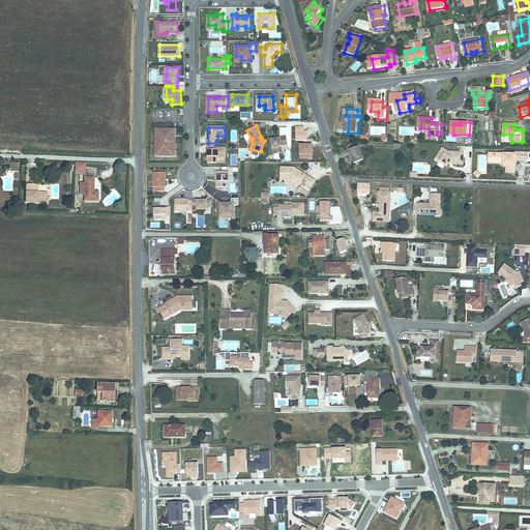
[(176,150),(177,138),(175,137),(175,129),(158,129),(158,135),(156,135),(156,151),(158,151),(158,156),(175,156),(175,150),(176,150)]
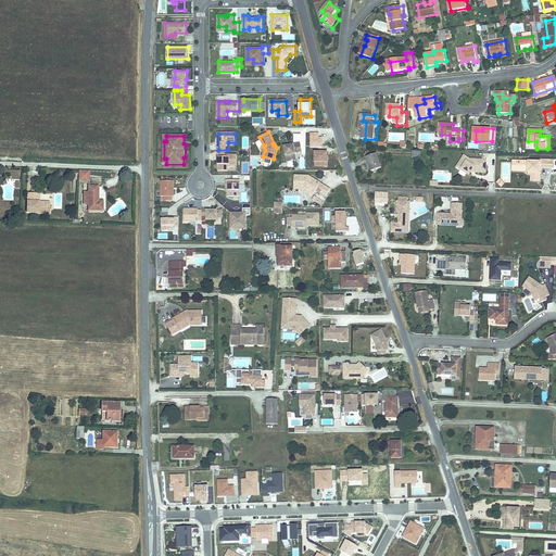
[(303,151),(302,142),(286,146),(288,162),(295,161),(295,160),(294,153),(297,153),(297,152),(303,151)]
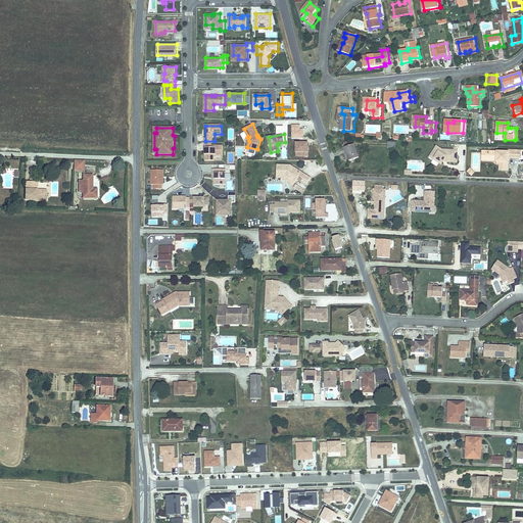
[(224,154),(224,145),(212,145),(206,145),(206,160),(216,160),(216,154),(224,154)]
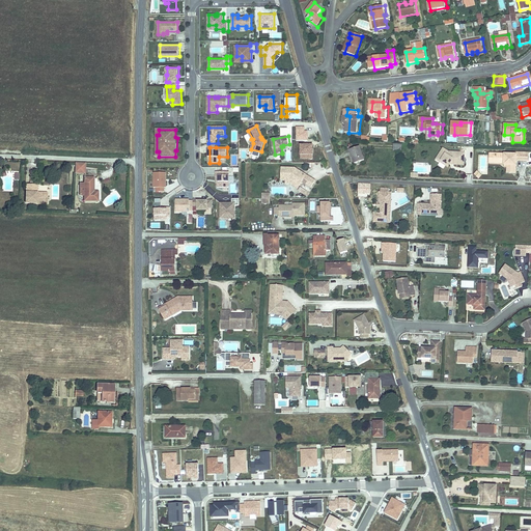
[(362,147),(352,151),(356,164),(366,161),(362,147)]
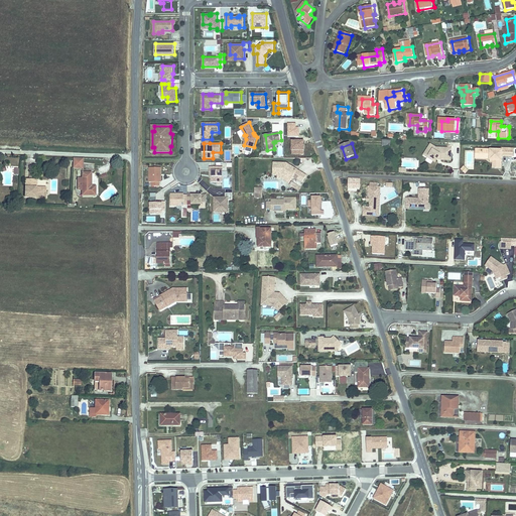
[(430,144),(426,150),(430,152),(430,153),(427,157),(432,161),(433,159),(436,161),(438,157),(440,157),(440,160),(450,160),(452,148),(436,147),(430,144)]
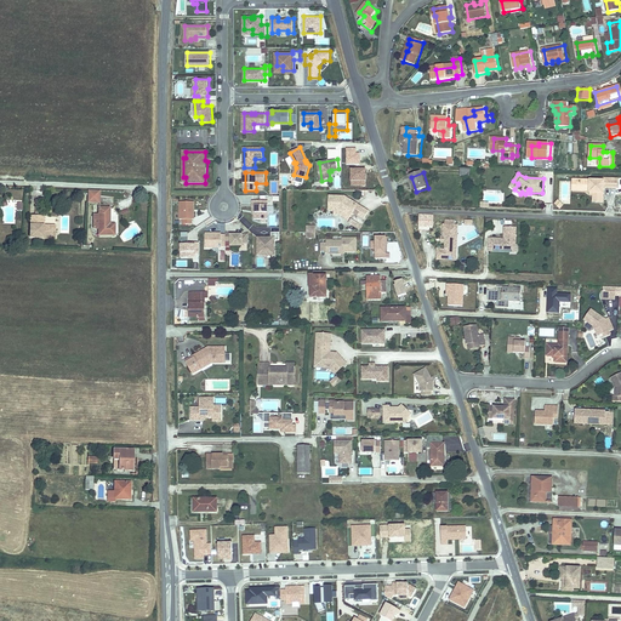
[(617,187),(617,178),(603,177),(603,181),(579,180),(579,191),(590,191),(590,193),(593,193),(593,197),(597,197),(597,203),(603,203),(604,187),(617,187)]
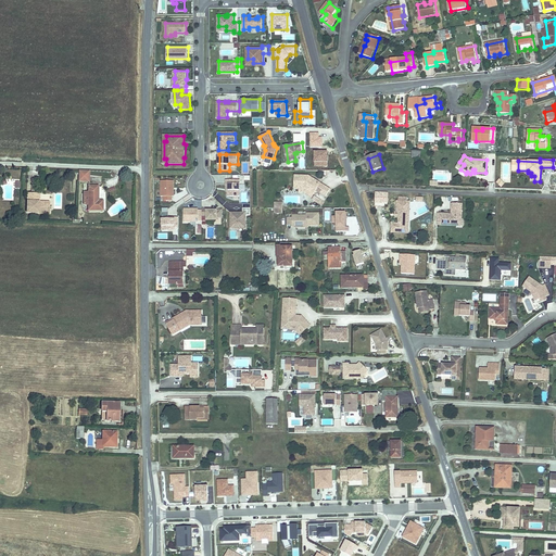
[(510,181),(510,162),(501,162),(501,181),(510,181)]
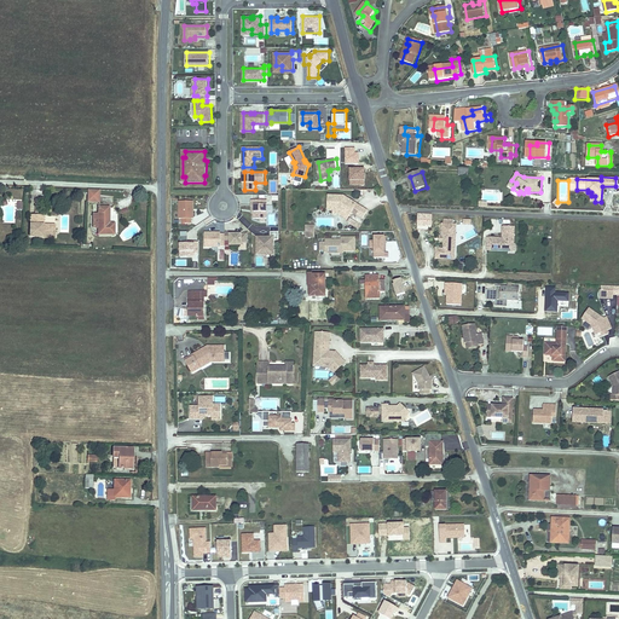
[(100,204),(100,192),(88,192),(88,204),(100,204)]
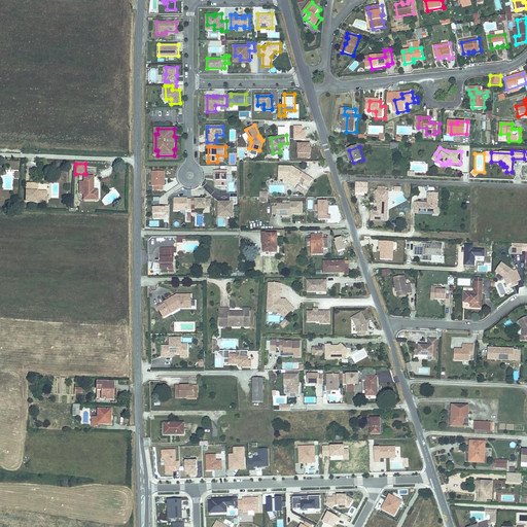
[(293,166),(280,166),(279,178),(284,178),(289,178),(299,183),(305,173),(300,170),(300,171),(296,170),(297,169),(293,166)]
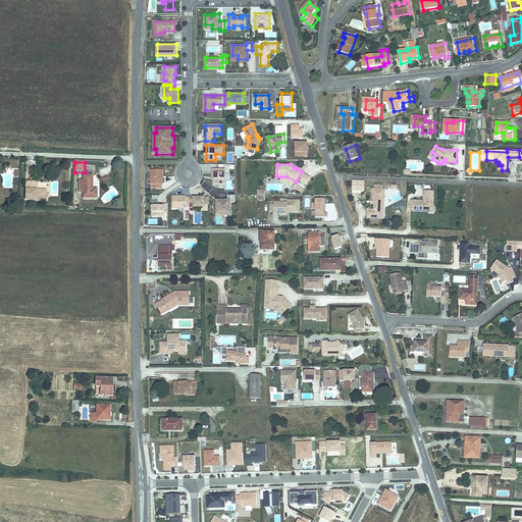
[(226,184),(226,168),(213,168),(213,172),(216,172),(215,176),(214,176),(214,178),(214,184),(226,184)]
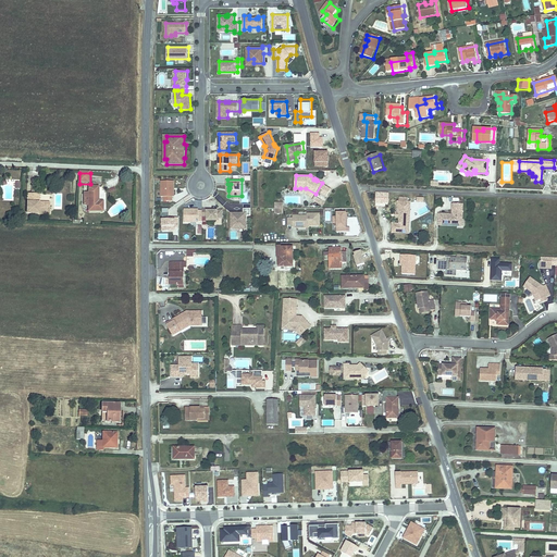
[(175,197),(175,181),(162,181),(163,197),(165,197),(165,201),(174,201),(174,197),(175,197)]
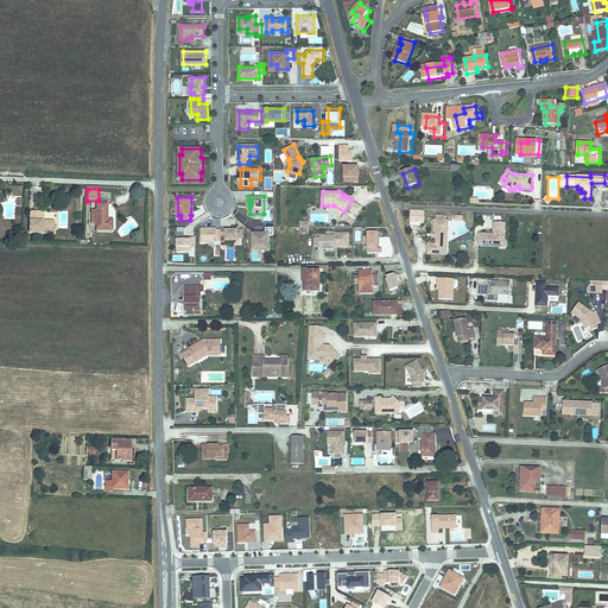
[(362,207),(355,202),(352,210),(358,214),(362,207)]
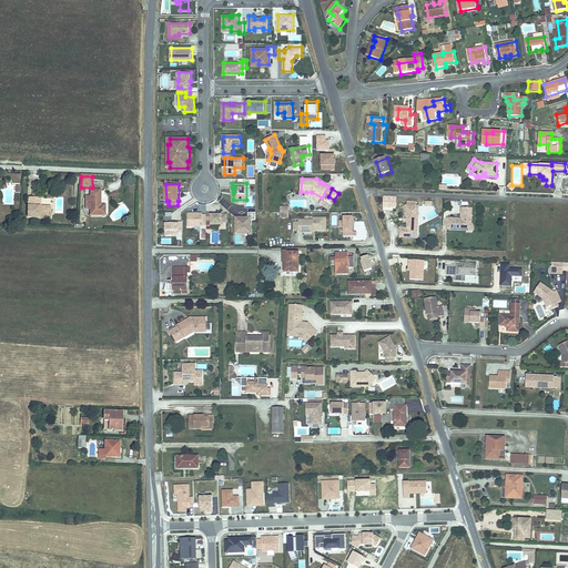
[(100,191),(90,190),(90,216),(105,216),(105,206),(101,206),(100,191)]
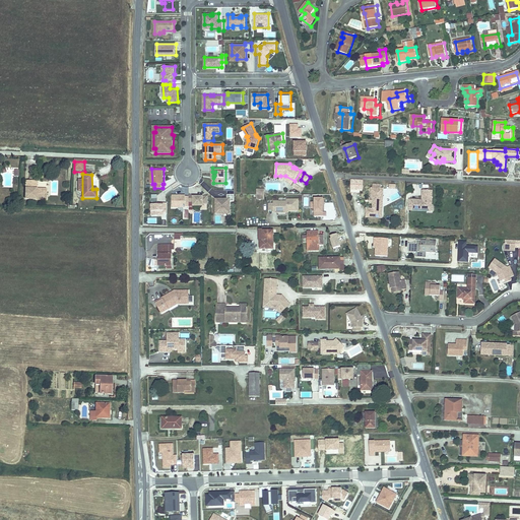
[(285,176),(280,176),(280,180),(284,180),(293,184),(295,181),(285,176)]
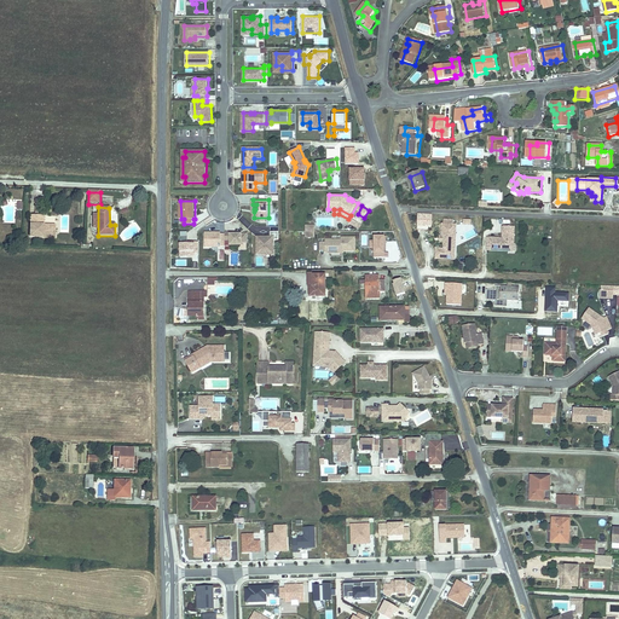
[(40,226),(40,217),(32,217),(32,237),(56,238),(56,229),(44,229),(44,226),(40,226)]
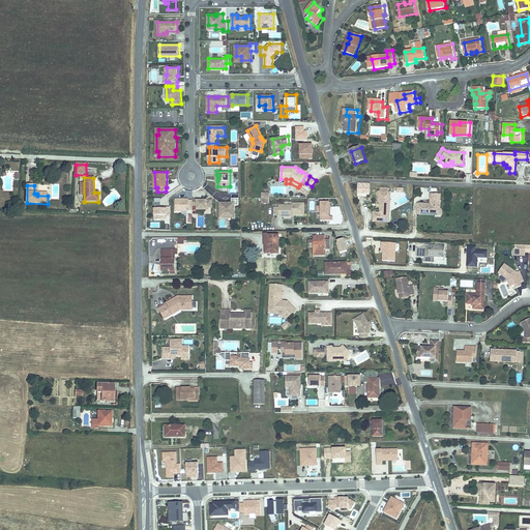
[(389,200),(390,200),(390,192),(388,192),(379,190),(378,190),(378,202),(378,207),(379,207),(380,209),(380,212),(374,212),(373,221),(388,222),(388,211),(387,207),(387,203),(389,200)]
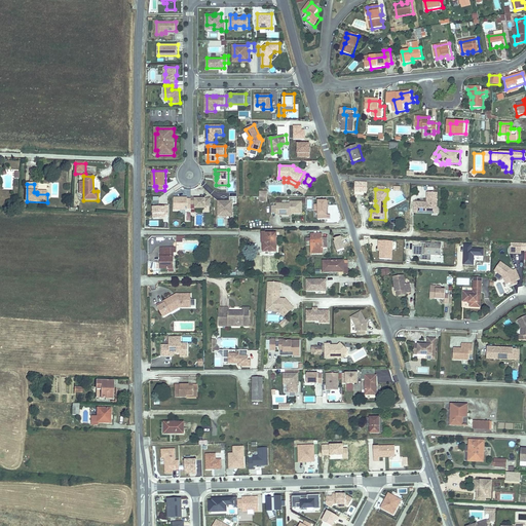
[(437,192),(427,192),(427,202),(415,202),(415,208),(417,208),(417,212),(431,213),(436,210),(435,208),(437,208),(437,192)]
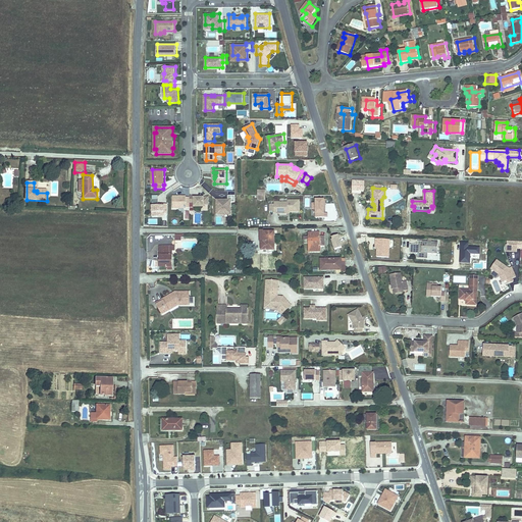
[(232,209),(232,202),(237,202),(237,195),(229,195),(229,199),(218,199),(218,214),(226,214),(226,209),(232,209)]
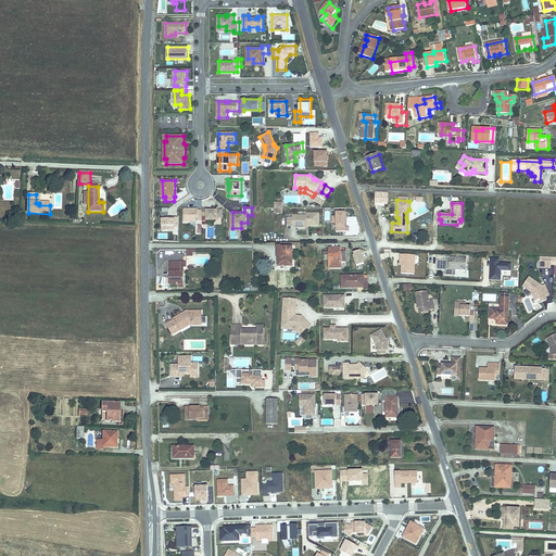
[(203,220),(203,215),(203,210),(200,210),(200,209),(186,209),(186,222),(200,222),(200,220),(203,220)]
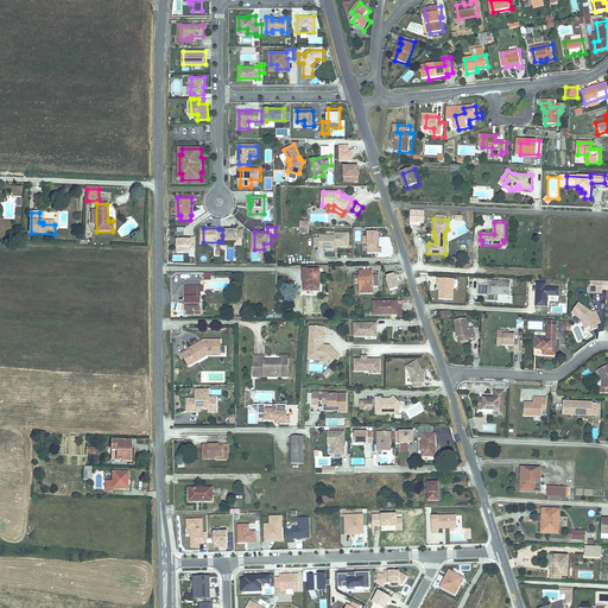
[(245,238),(245,229),(228,229),(228,228),(222,228),(222,229),(222,235),(228,235),(228,240),(239,240),(239,238),(245,238)]
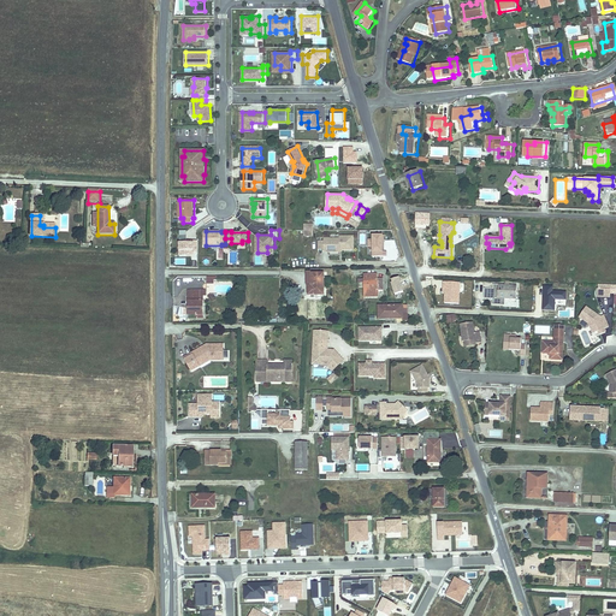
[(374,238),(369,238),(369,246),(373,246),(374,255),(388,255),(388,250),(385,250),(385,234),(374,234),(374,238)]
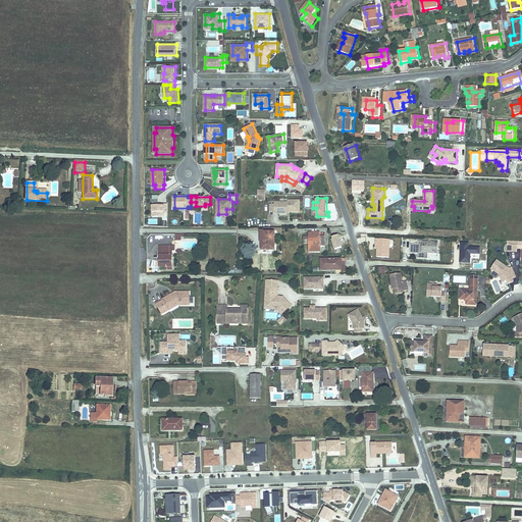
[(169,212),(169,204),(159,204),(159,199),(153,199),(154,211),(158,211),(158,215),(165,215),(165,212),(169,212)]
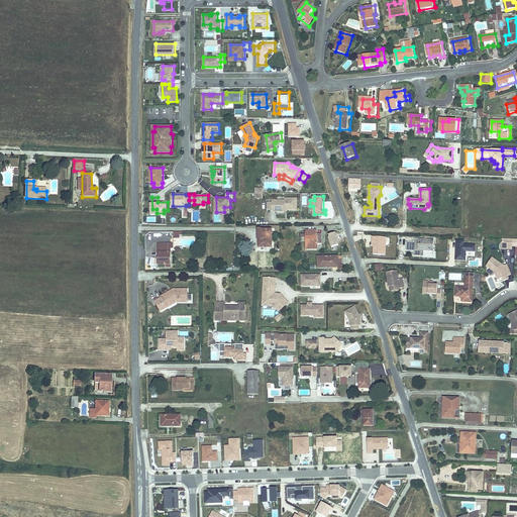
[(273,209),(273,210),(286,210),(286,209),(288,209),(297,209),(297,198),(286,198),(286,199),(273,199),(273,201),(273,209)]
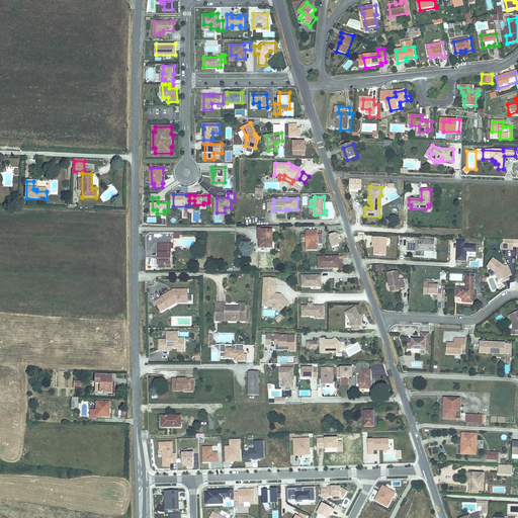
[(259,247),(272,247),(272,230),(261,230),(261,240),(259,240),(259,247)]
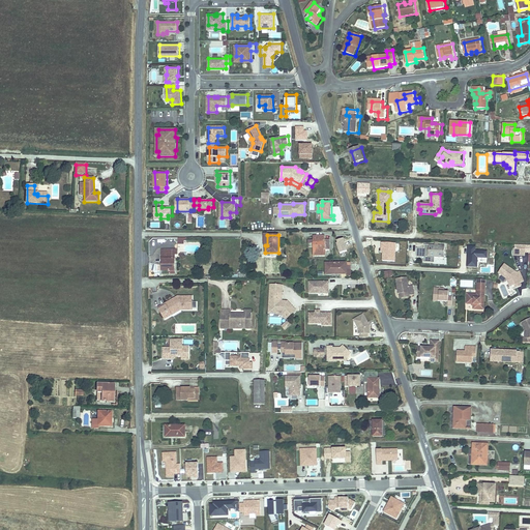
[(324,235),(314,235),(315,255),(326,255),(326,248),(329,248),(329,238),(324,238),(324,235)]
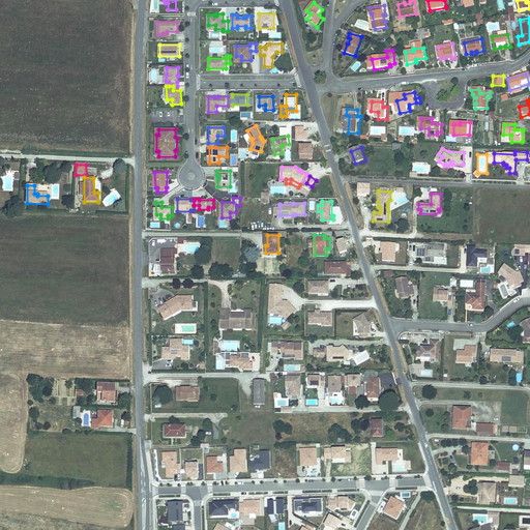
[(348,252),(344,239),(337,241),(341,254),(348,252)]
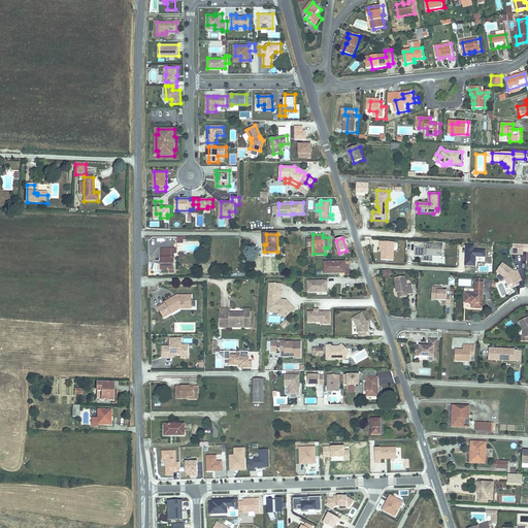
[(527,243),(513,243),(513,246),(512,246),(512,254),(523,255),(523,251),(527,251),(527,243)]
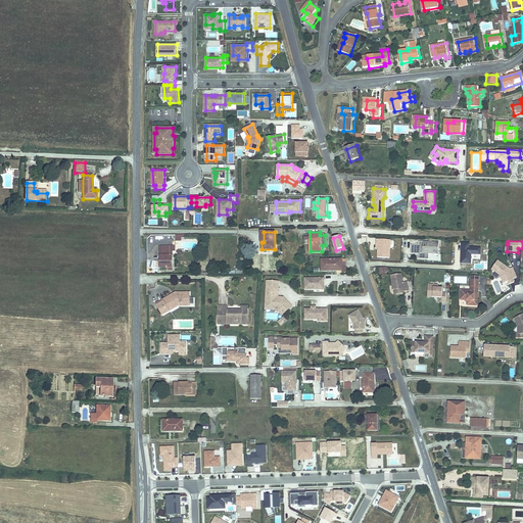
[(429,242),(419,242),(419,246),(411,246),(411,254),(419,254),(418,259),(428,259),(428,253),(439,254),(440,243),(432,242),(429,242)]
